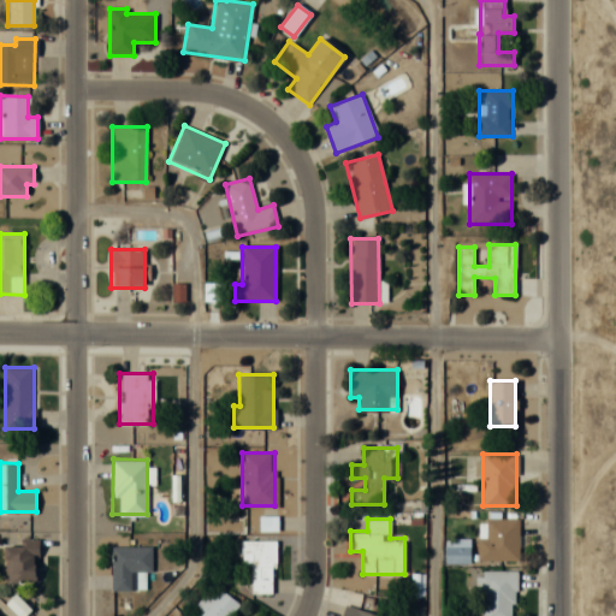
[(519,561),(519,519),(479,519),(479,561),(519,561)]
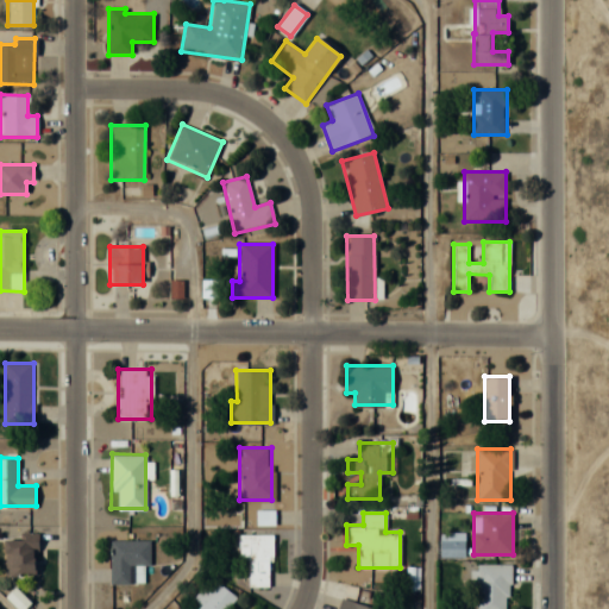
[(5,575),(36,575),(36,533),(14,533),(14,538),(5,538),(5,575)]
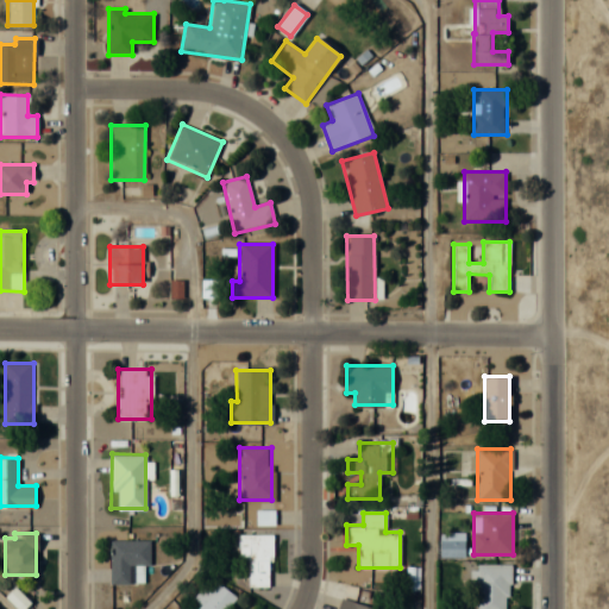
[(249,557),(249,585),(271,585),(271,533),(238,533),(238,557),(249,557)]
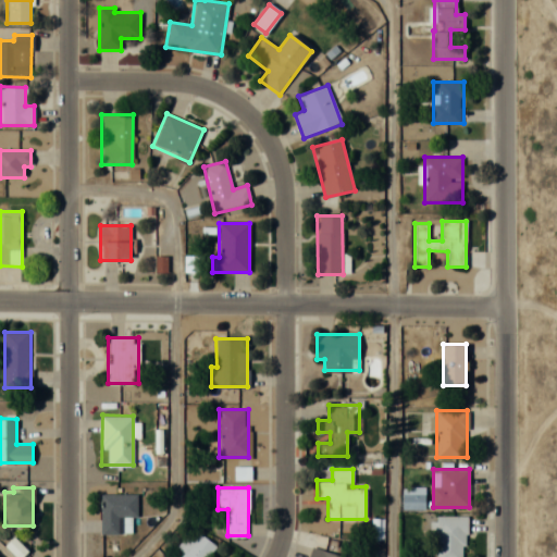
[(100,534),(119,534),(119,517),(136,517),(136,493),(100,493),(100,534)]
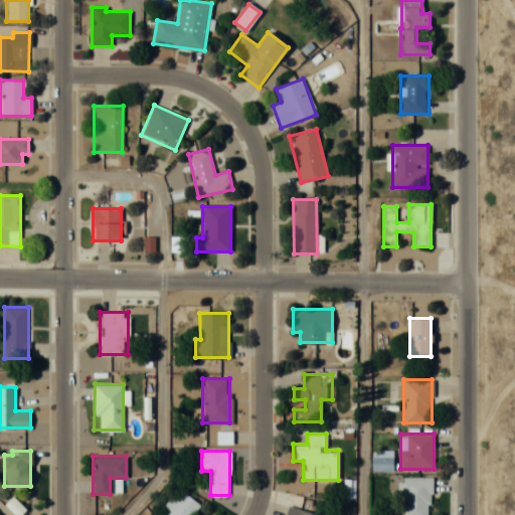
[(402,514),(430,514),(431,476),(403,476),(402,514)]
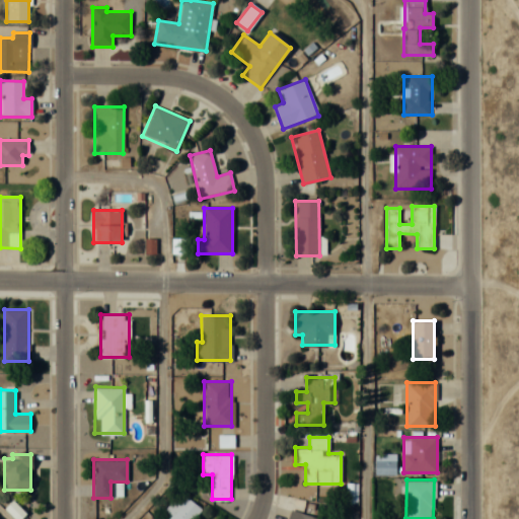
[(164,510),(171,515),(168,518),(194,518),(202,509),(186,496),(179,504),(173,499),(164,510)]
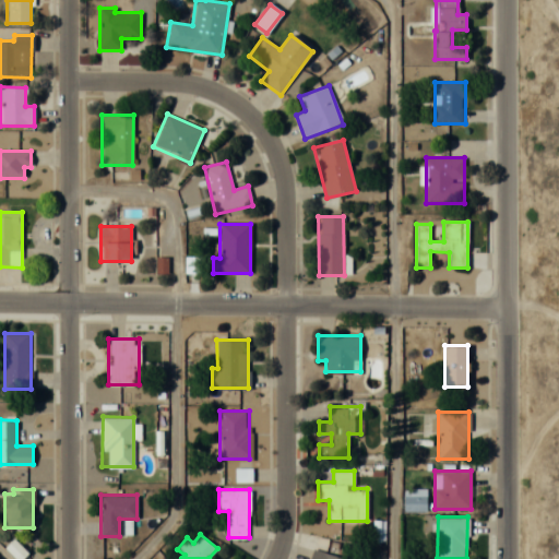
[(308,558),(349,558),(311,548),(308,558)]
